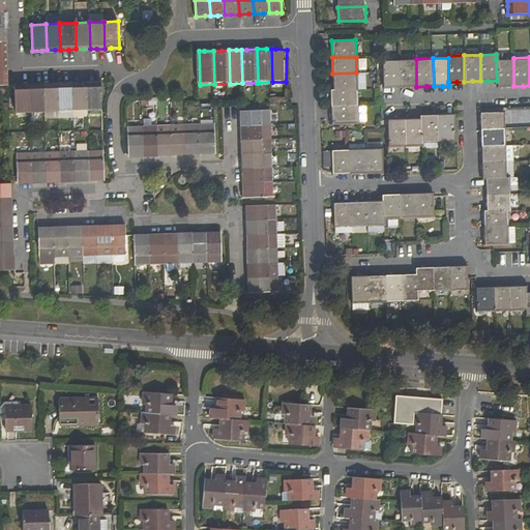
[(496,59),(497,81),(497,86),(505,86),(513,86),(513,58),(496,59)]
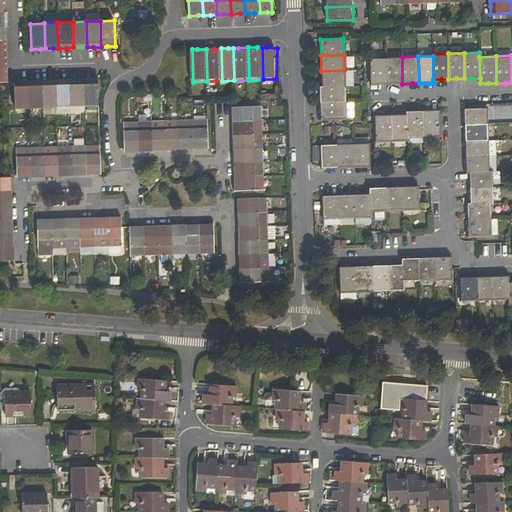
[(386,58),(386,84),(395,84),(402,84),(402,57),(386,58)]
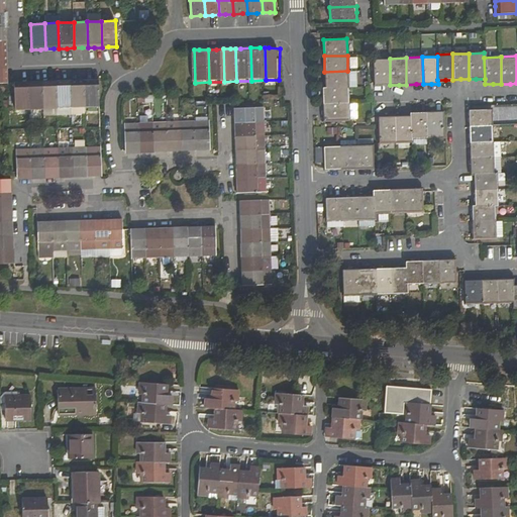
[(390,59),(374,59),(374,85),(382,85),(390,85),(390,59)]
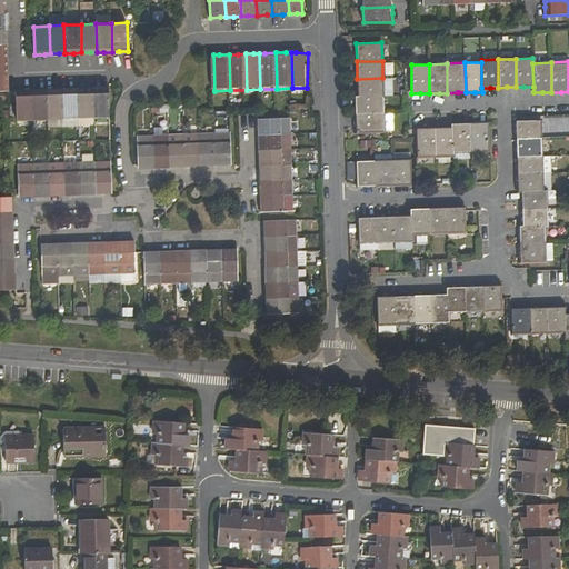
[(358,96),(382,96),(382,78),(357,79),(358,96)]
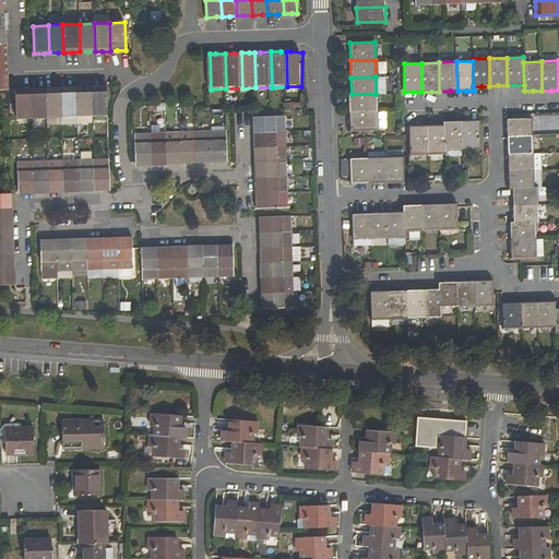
[(76,116),(93,116),(92,85),(85,86),(75,86),(76,116)]
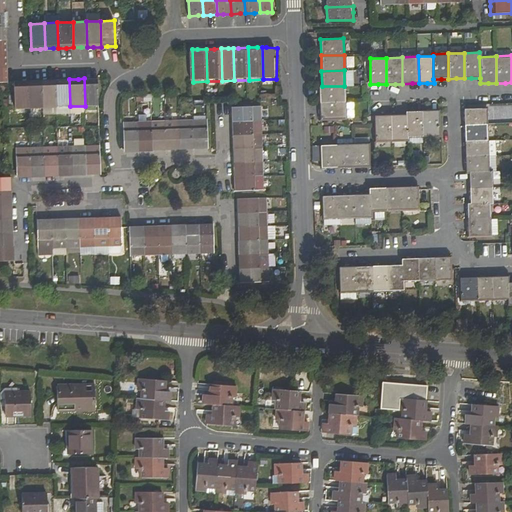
[(85,106),(97,105),(96,78),(89,78),(84,78),(85,106)]
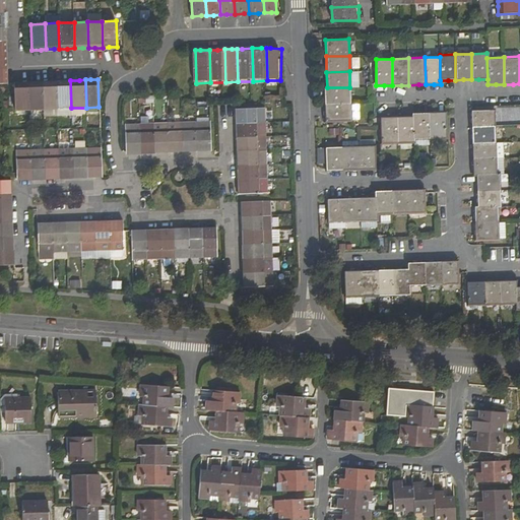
[(44,109),(57,109),(56,80),(50,81),(43,81),(44,109)]
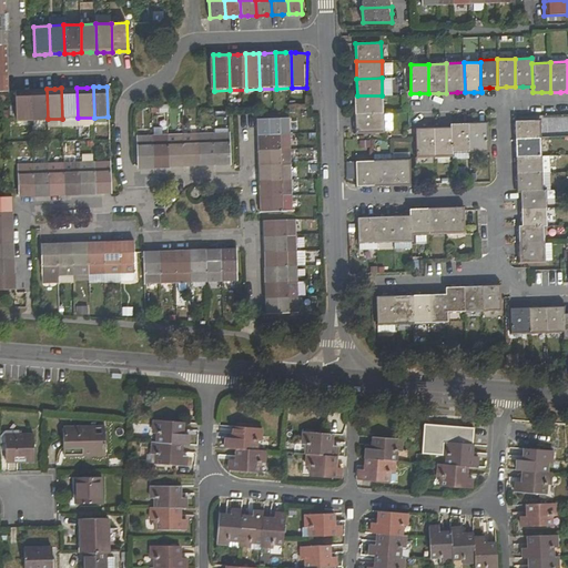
[(62,119),(78,118),(77,88),(70,88),(61,88),(62,119)]
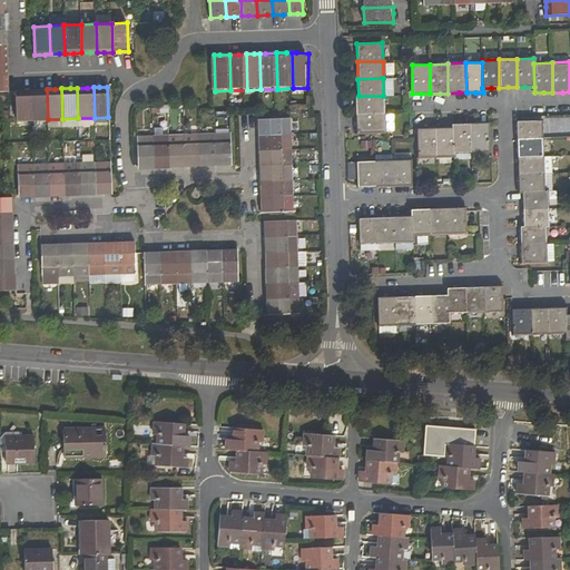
[(17,120),(31,120),(30,89),(21,90),(16,90),(16,98),(17,120)]
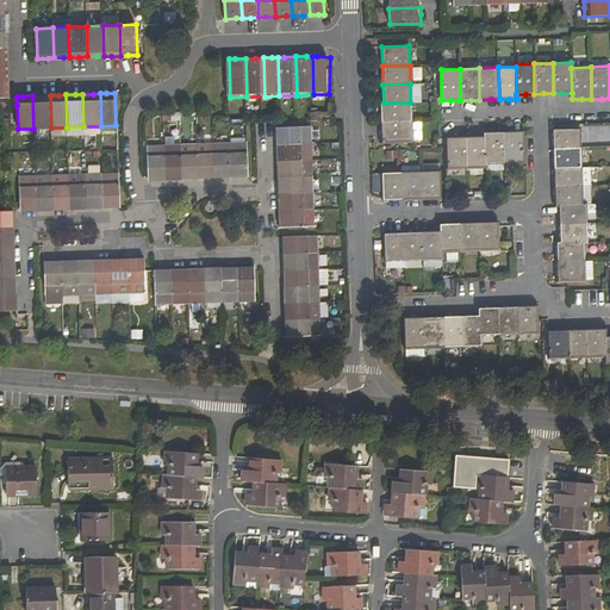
[(33,129),(51,128),(50,95),(42,95),(32,95),(33,129)]
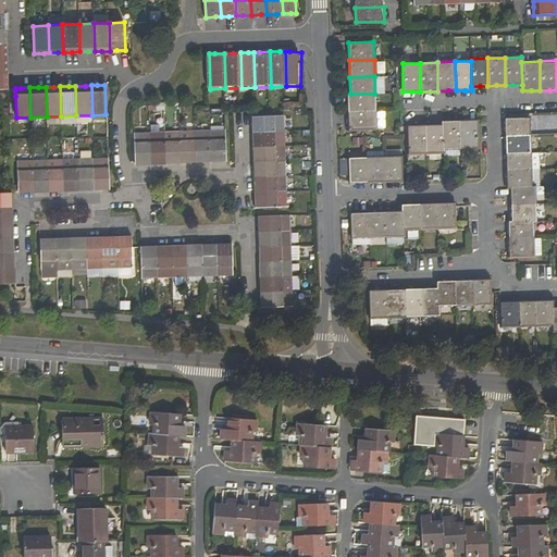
[(347,111),(375,110),(374,94),(350,94),(347,94),(347,111)]
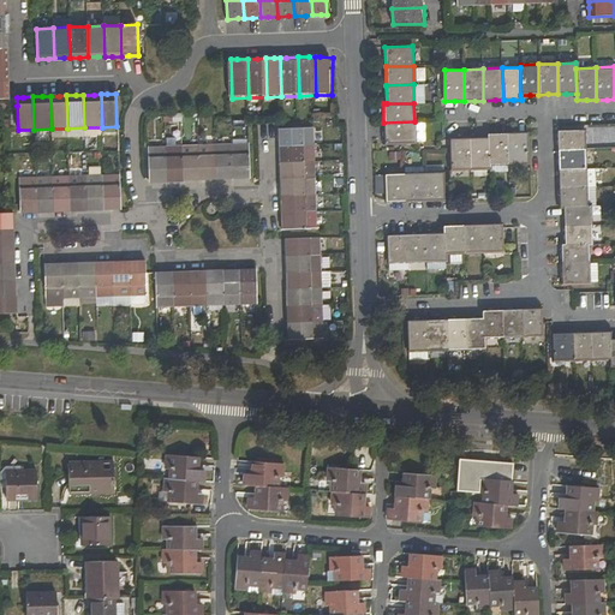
[(415,141),(415,121),(383,123),(383,142),(415,141)]
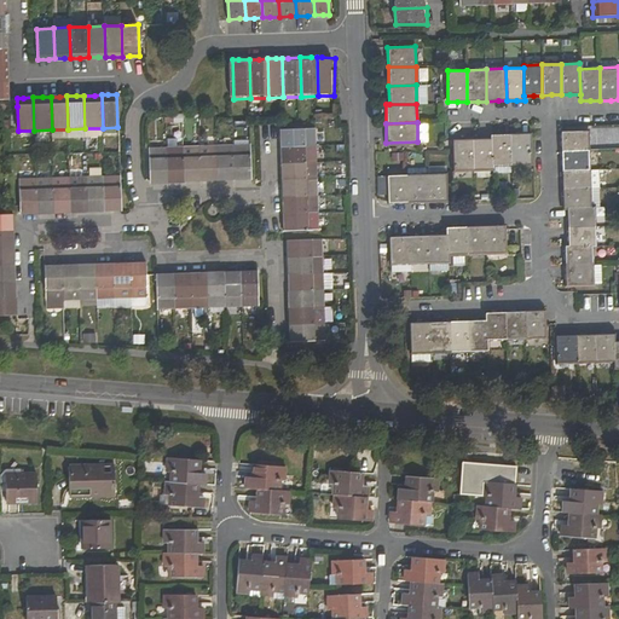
[(618,126),(591,127),(593,148),(618,145),(618,126)]
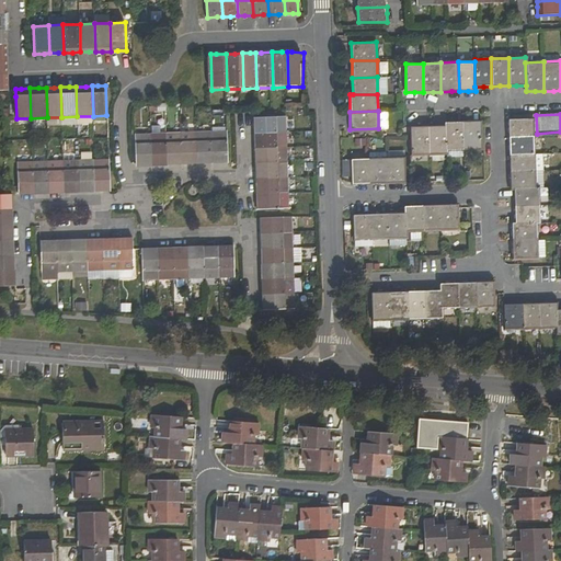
[(255,126),(255,133),(286,132),(286,116),(254,117),(255,126)]
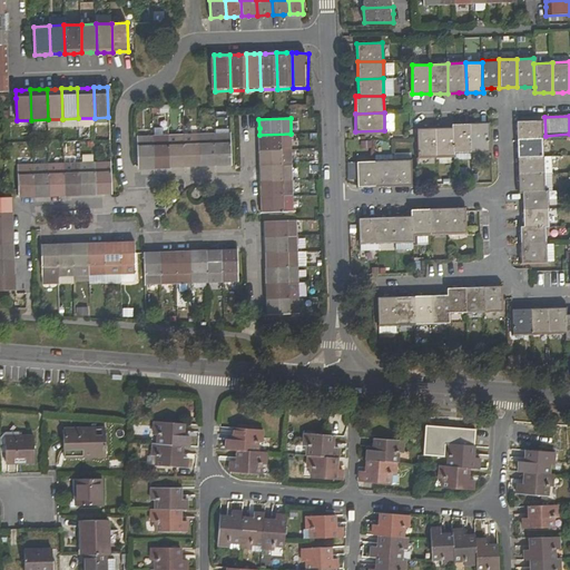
[(542,120),(517,121),(518,131),(518,139),(542,138),(542,120)]
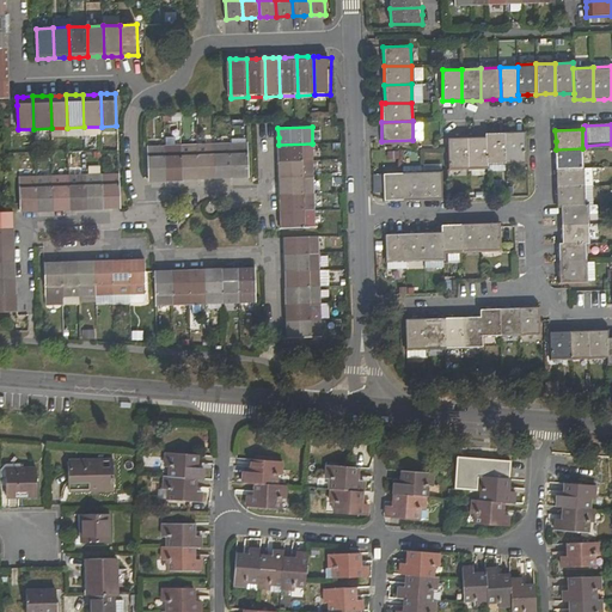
[(485,134),(485,138),(487,164),(506,164),(505,133),(499,133),(485,134)]
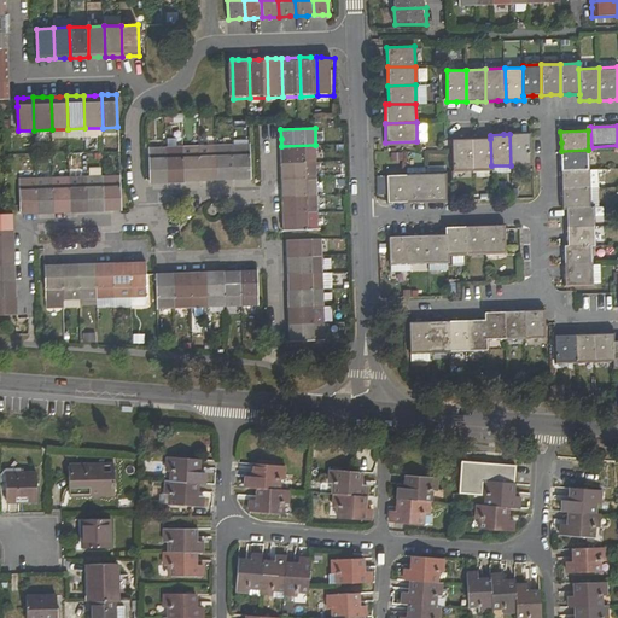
[(520,134),(509,134),(511,165),(530,164),(529,134),(520,134)]
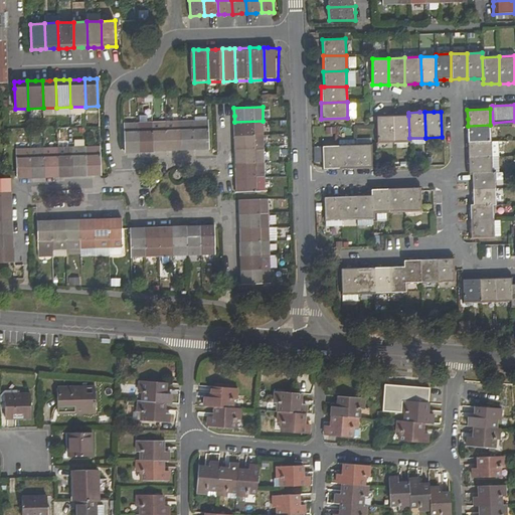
[(384,116),(377,117),(378,142),(394,142),(393,116),(384,116)]
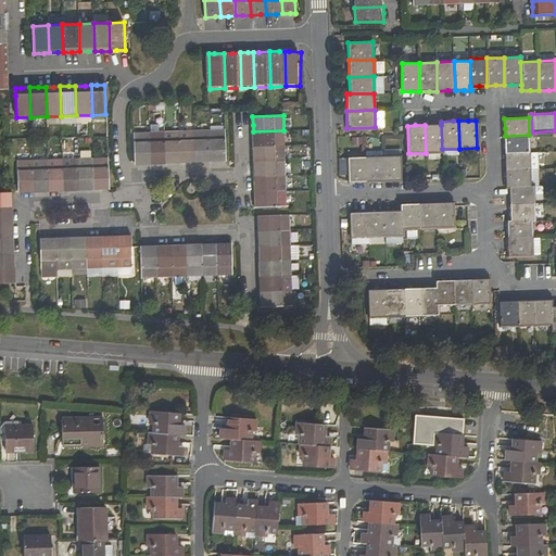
[(425,125),(426,153),(442,152),(442,149),(441,125),(432,125),(425,125)]
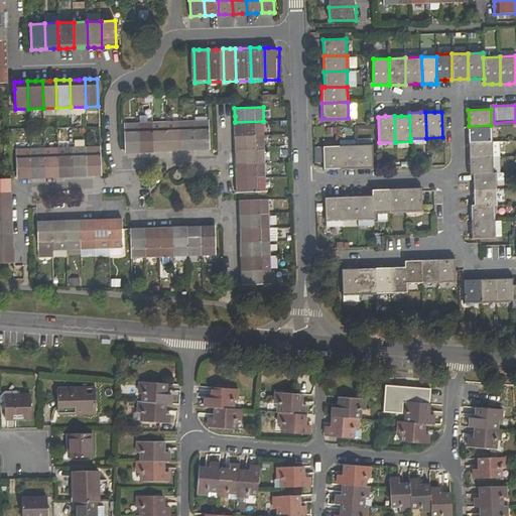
[(209,120),(195,121),(196,150),(202,149),(210,149),(209,120)]
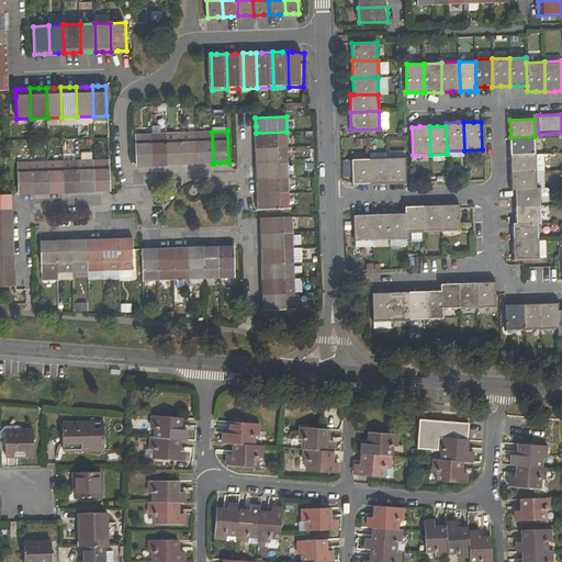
[(198,164),(197,132),(181,133),(182,164),(191,164),(198,164)]
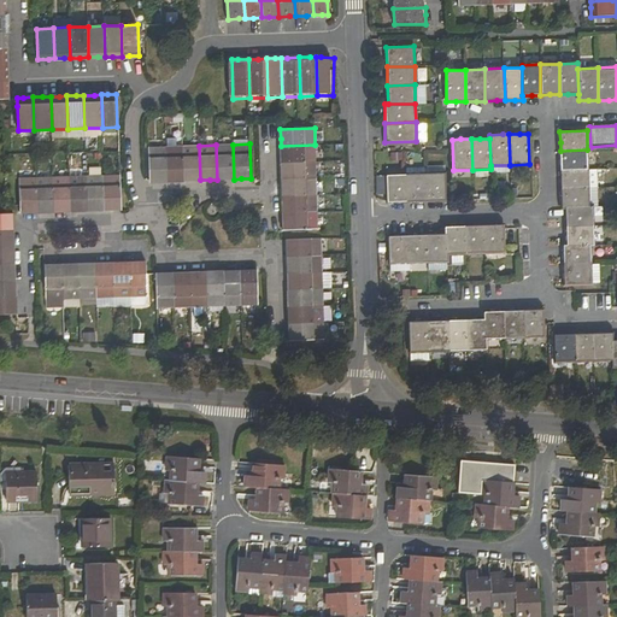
[(234,180),(233,145),(216,145),(217,180),(228,180),(234,180)]
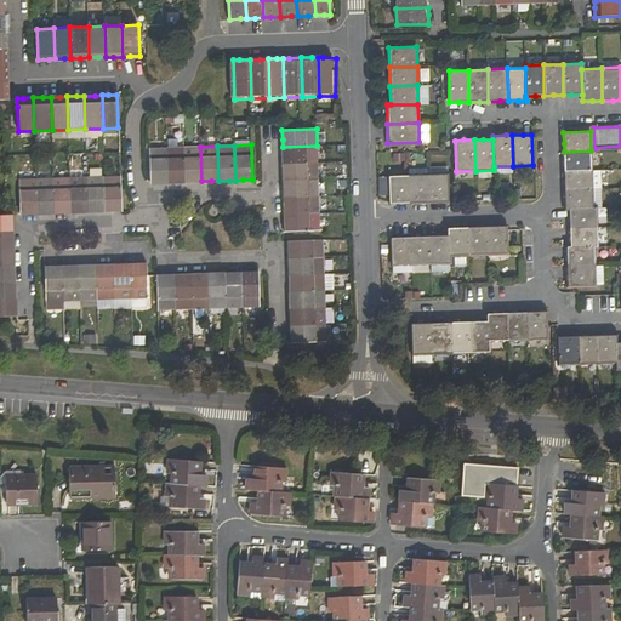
[(283,163),(317,161),(317,146),(283,147),(283,154),(283,163)]
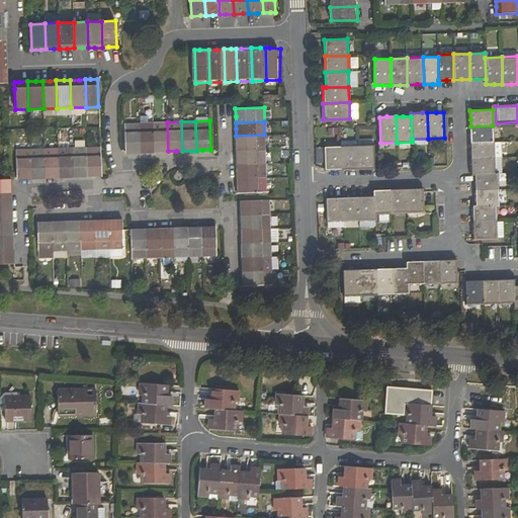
[(155,152),(154,122),(139,123),(140,152),(148,152),(155,152)]
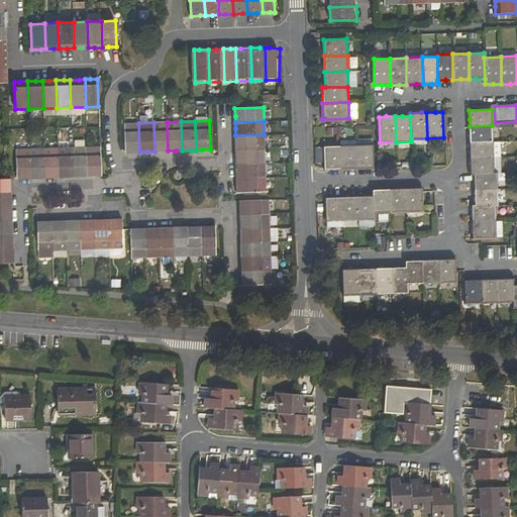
[(168,150),(167,122),(153,122),(154,151),(162,150),(168,150)]
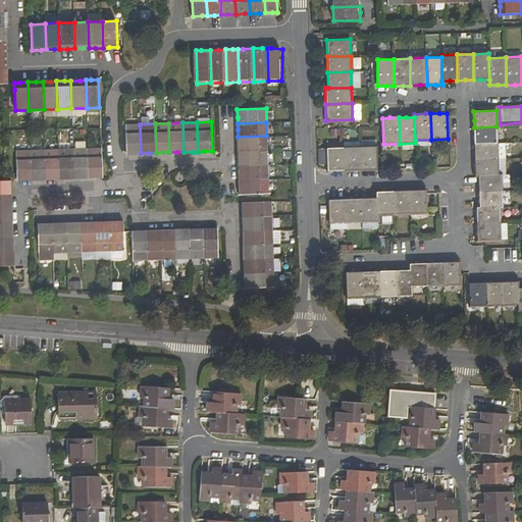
[(126,124),(127,153),(136,153),(141,153),(140,124),(126,124)]
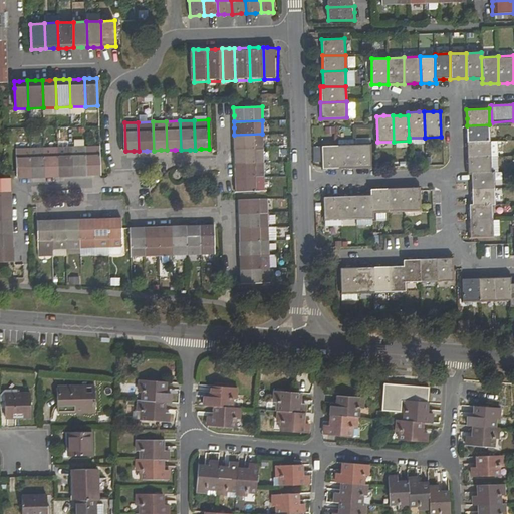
[(489,124),(467,125),(467,135),(467,142),(490,141),(497,141),(496,124),(489,124)]
